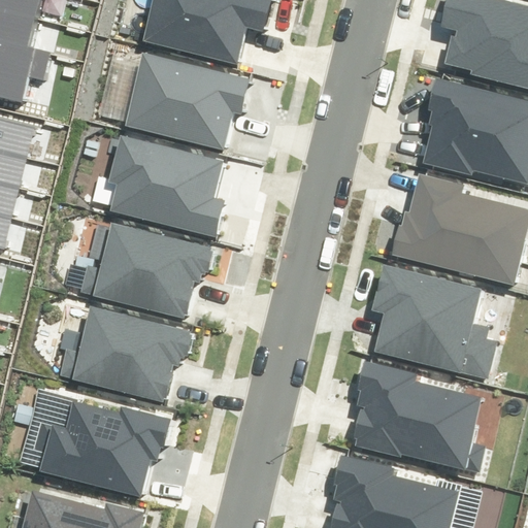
[(0,0),(0,9),(38,19),(42,0),(0,0)]
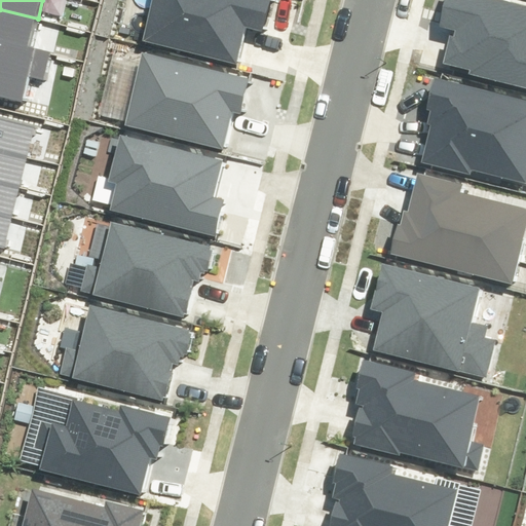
[(237,67),(247,28),(261,31),(269,0),(152,0),(143,42),(237,67)]
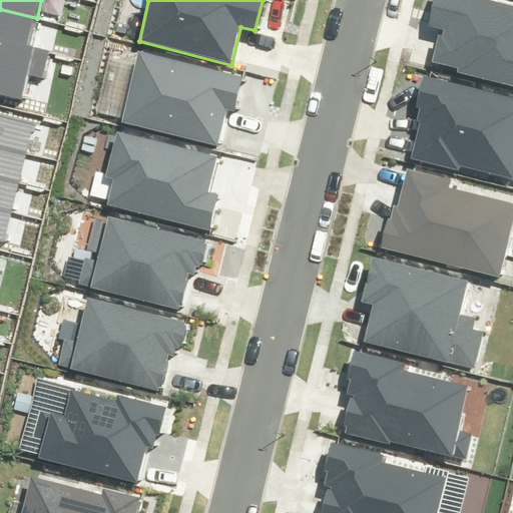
[(512,86),(512,6),(486,0),(435,0),(429,26),(445,29),(443,35),(439,34),(432,62),(458,68),(457,73),(512,86)]
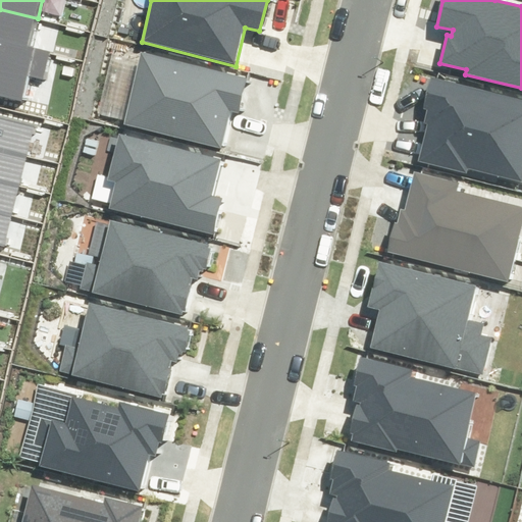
[(0,39),(31,46),(38,18),(0,9),(0,39)]
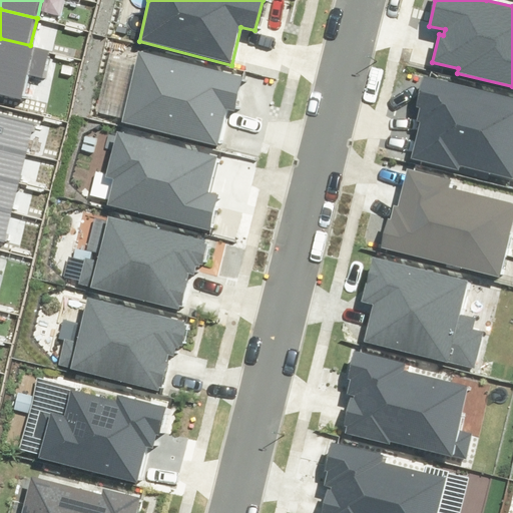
[(0,94),(21,99),(27,74),(44,78),(51,50),(30,45),(0,38),(0,94)]
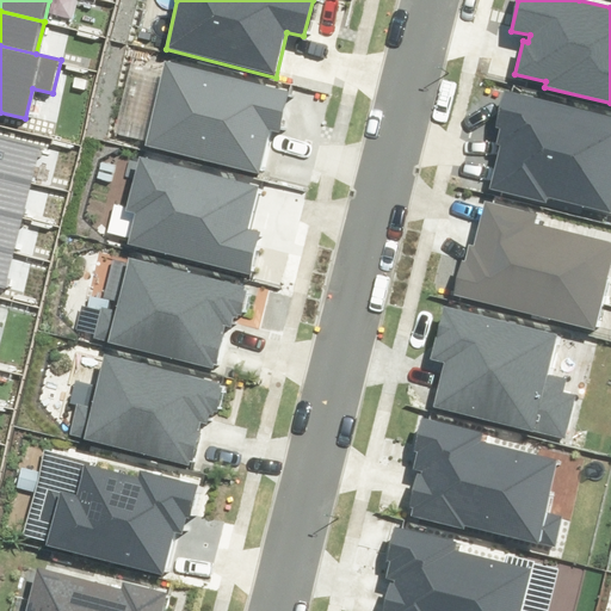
[(263,176),(273,130),(282,133),(292,92),(165,61),(143,146),(263,176)]
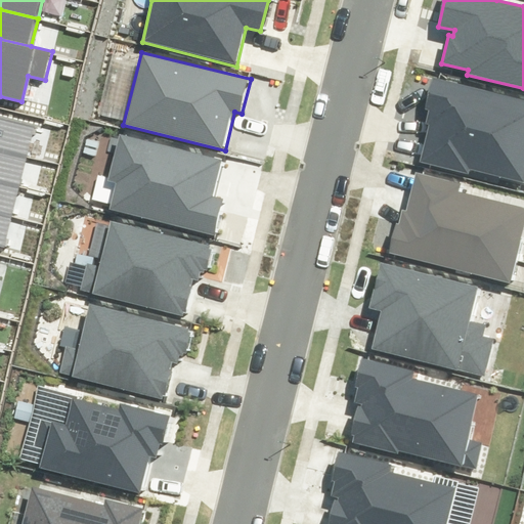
[(470,169),(523,182),(523,99),(433,77),(425,110),(429,111),(425,124),(429,125),(420,162),(468,174),(470,169)]
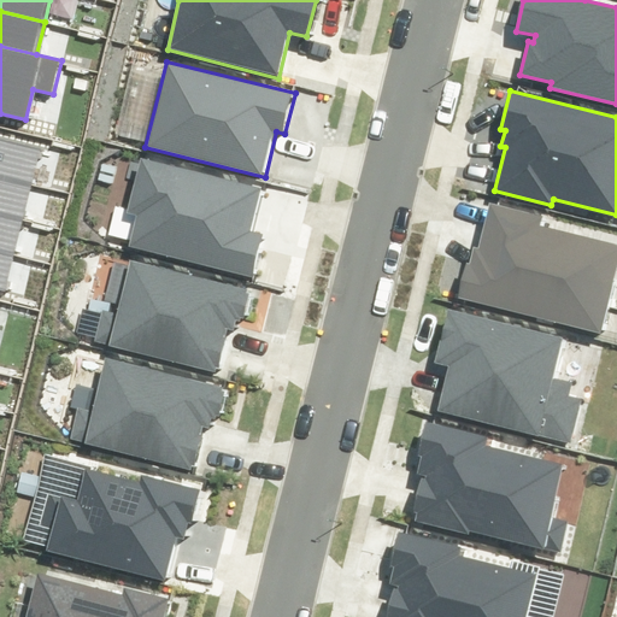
[(0,176),(31,184),(41,148),(0,137),(0,176)]
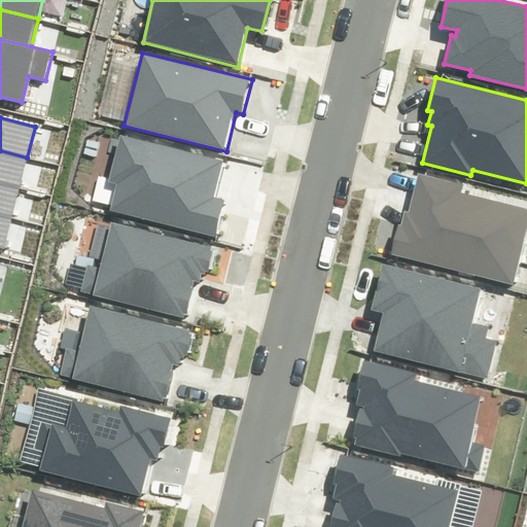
[(110,211),(215,237),(225,200),(214,197),(223,161),(120,135),(109,182),(116,184),(110,211)]
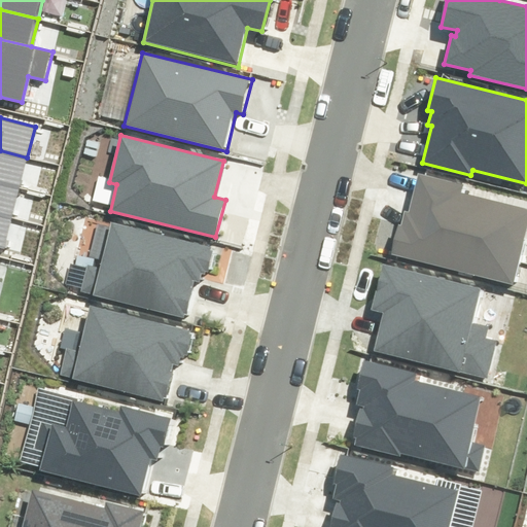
[(0,183),(20,188),(27,157),(0,150),(0,183)]
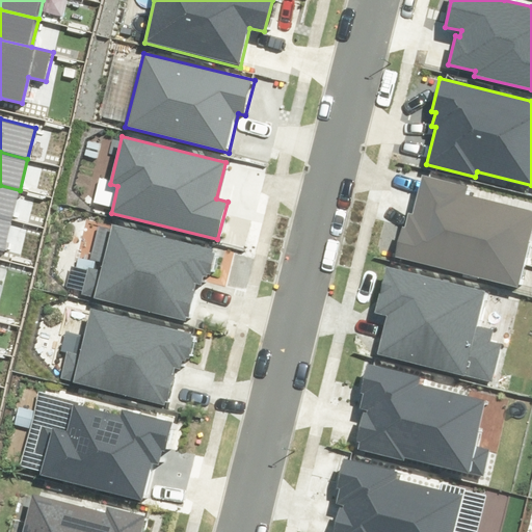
[(395,258),(517,288),(531,230),(531,211),(466,195),(469,186),(422,175),(413,214),(408,213),(404,228),(402,227),(395,258)]
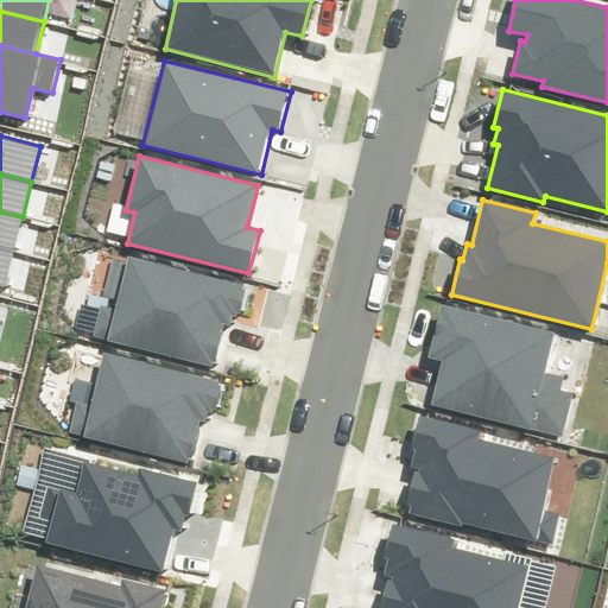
[(0,248),(14,252),(23,217),(0,211),(0,248)]
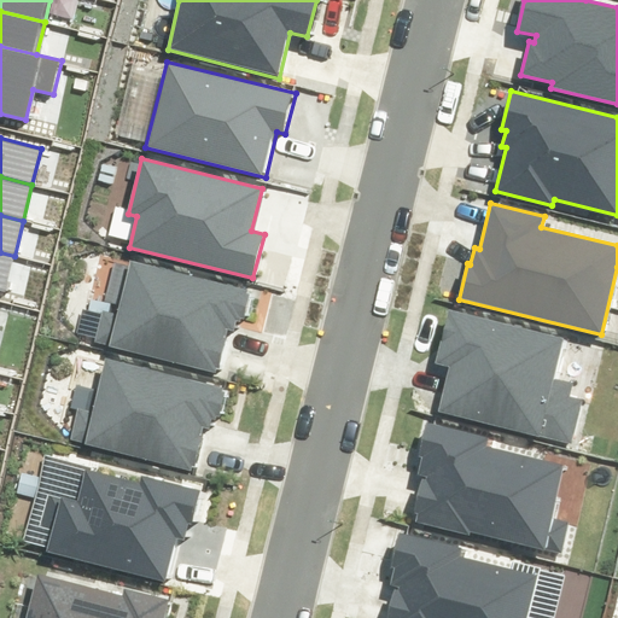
[(0,291),(5,292),(15,256),(0,252),(0,291)]
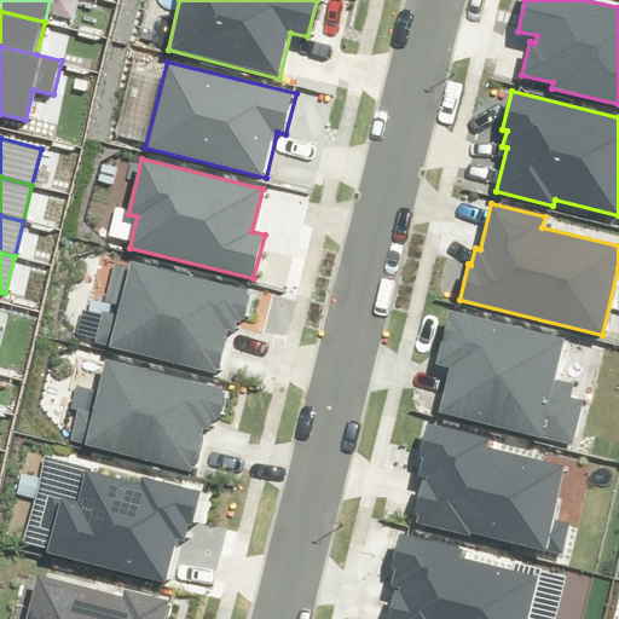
[(109,347),(218,372),(227,330),(233,331),(236,320),(242,322),(242,319),(244,319),(246,317),(249,317),(255,291),(132,262),(131,267),(114,264),(104,302),(120,305),(117,314),(102,311),(94,342),(109,346),(109,347)]
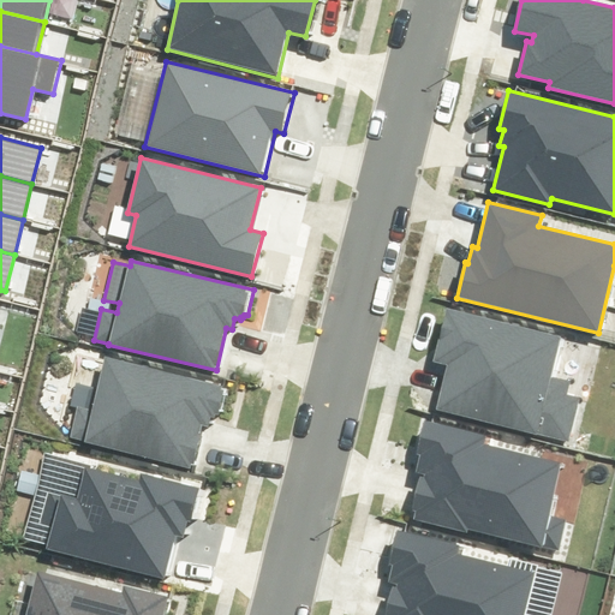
[(448,364),(437,408),(567,441),(578,398),(567,395),(571,381),(555,377),(565,338),(446,308),(433,360),(448,364)]
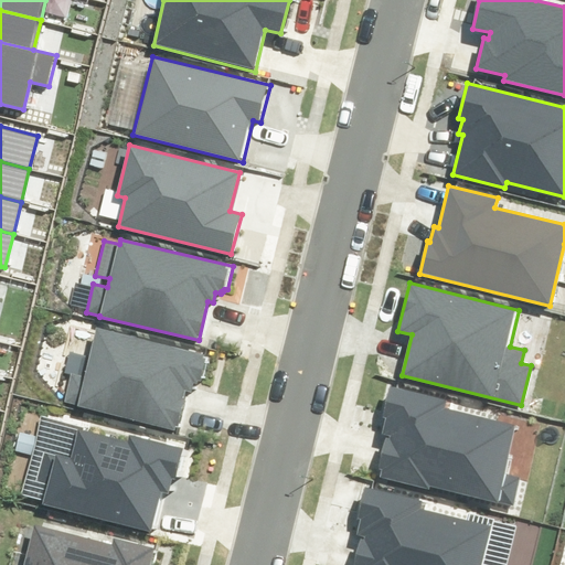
[(63,403),(176,432),(185,391),(192,392),(194,383),(198,383),(199,381),(201,381),(208,356),(97,328),(85,377),(70,374),(63,403)]
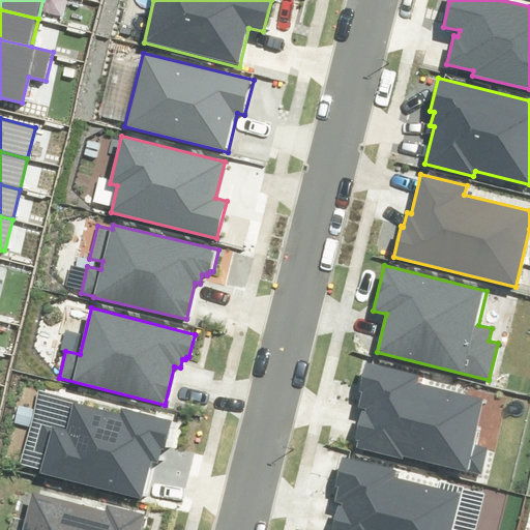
[(402,457),(481,476),(489,447),(474,444),(486,400),(417,383),(419,376),(365,362),(358,392),(361,393),(358,407),(365,409),(365,411),(361,410),(354,441),(357,442),(355,447),(401,459),(402,457)]
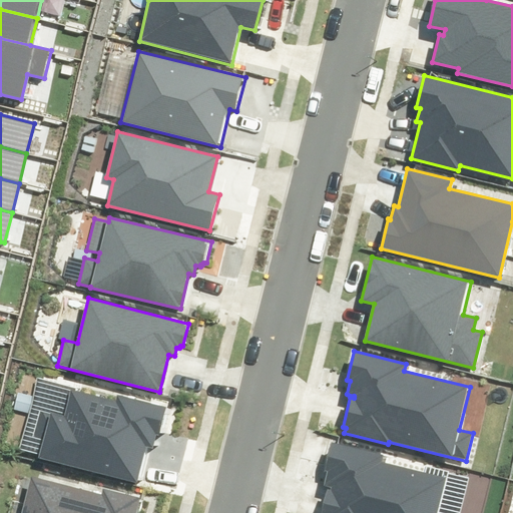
[(39,458),(137,482),(146,446),(152,447),(156,432),(159,433),(166,407),(118,395),(116,401),(70,390),(64,415),(50,412),(50,413),(40,411),(33,437),(44,439),(39,458)]
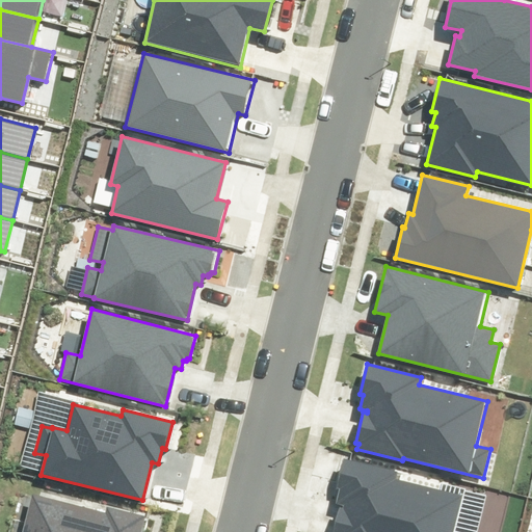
[(454,531),(463,497),(398,480),(400,473),(343,458),(336,488),(340,489),(336,504),(344,505),(343,507),(340,507),(333,531),(454,531)]
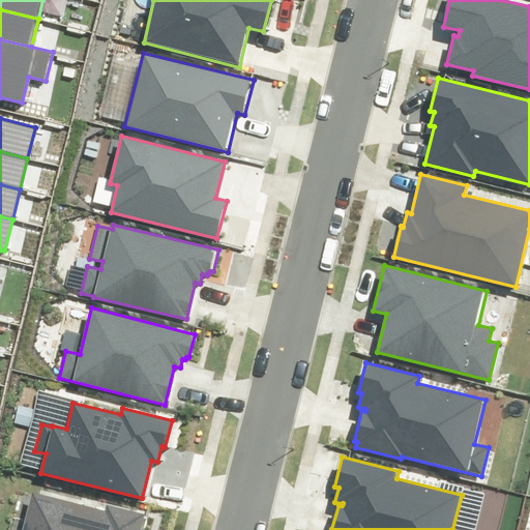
[(144,529),(148,516),(107,505),(106,510),(32,492),(22,529),(144,529)]
